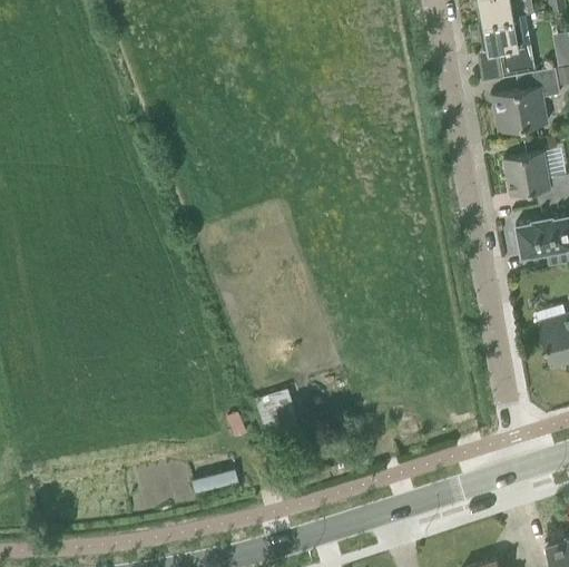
[(519,18),(514,0),(474,0),(480,25),(519,18)]
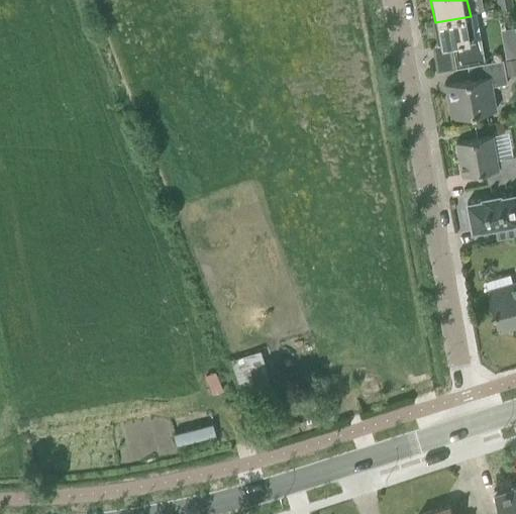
[(513,8),(511,0),(497,0),(500,11),(513,8)]
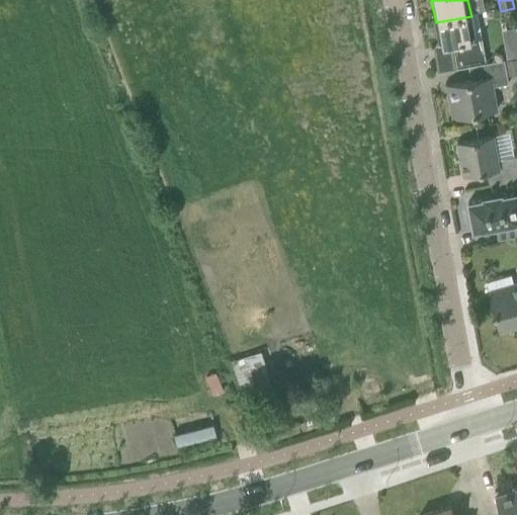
[(479,14),(471,16),(436,22),(440,50),(453,47),(454,56),(484,50),(479,14)]
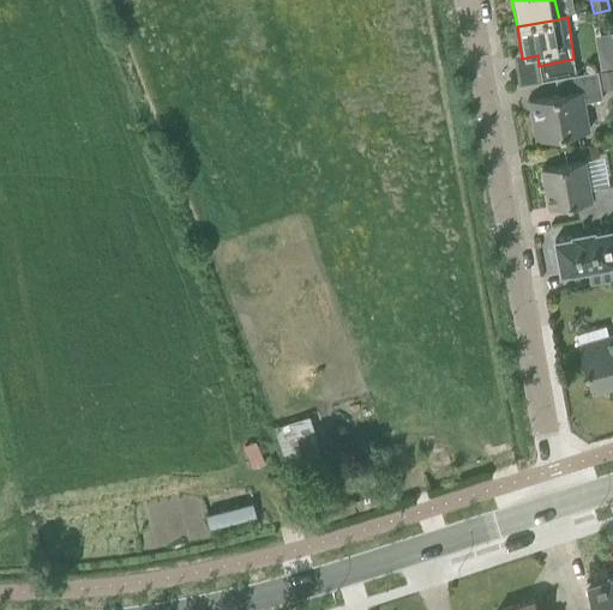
[(612,53),(599,56),(601,72),(612,70),(612,53)]
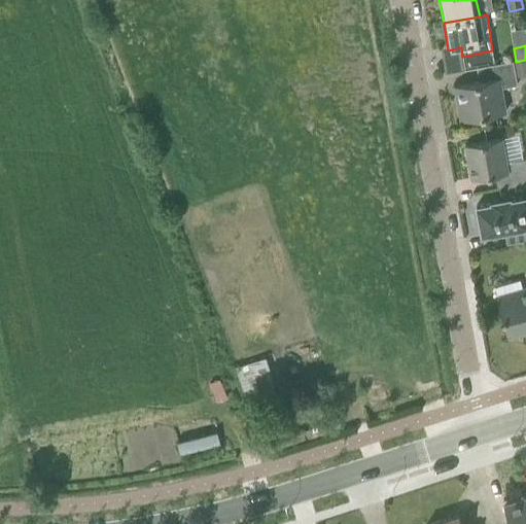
[(495,67),(492,50),(462,57),(464,73),(477,70),(495,67)]
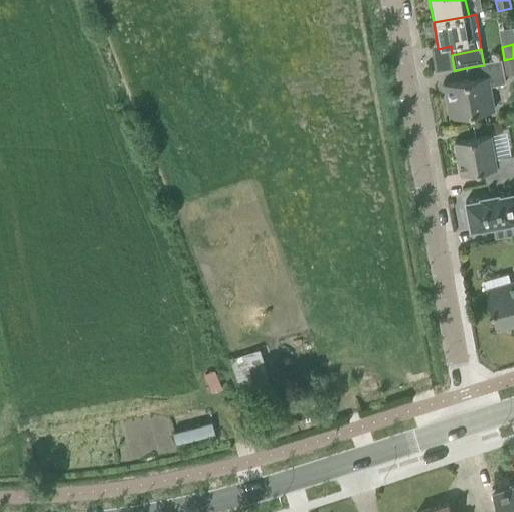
[(501,62),(484,65),(466,68),(469,82),(445,87),(451,121),(494,113),(490,90),(505,87),(501,62)]
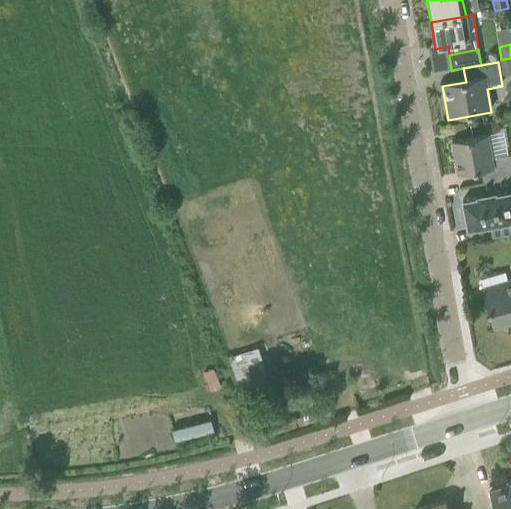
[(510,158),(493,162),(489,139),(489,137),(453,143),(459,177),(482,173),(485,186),(510,181),(510,158)]
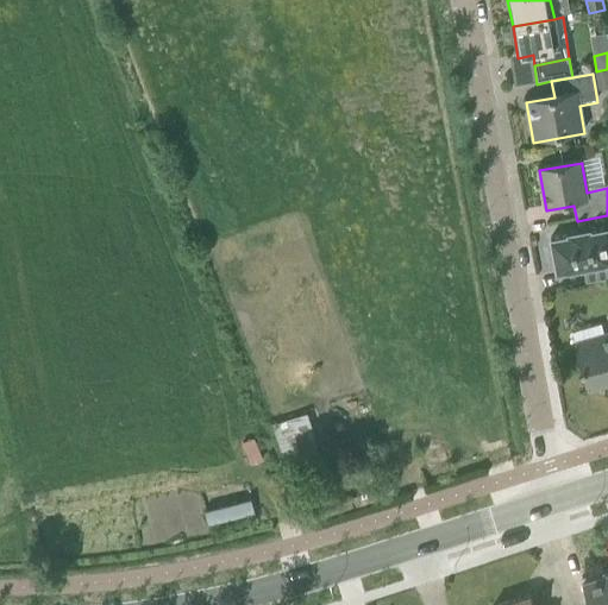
[(607,231),(590,234),(589,232),(569,237),(569,238),(551,241),(553,253),(549,253),(551,264),(556,263),(557,273),(584,269),(588,284),(607,281),(607,231)]
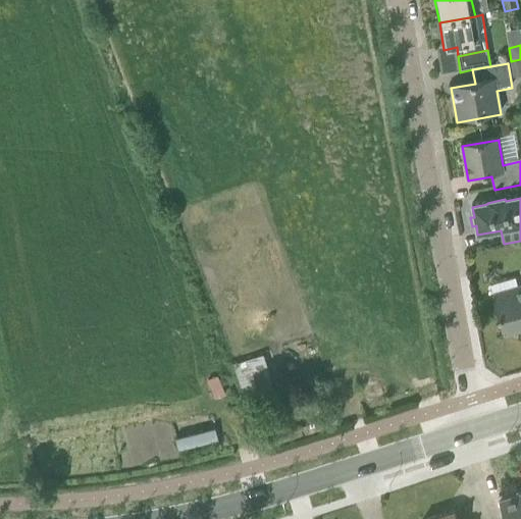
[(520,288),(492,297),(504,338),(520,331),(520,288)]
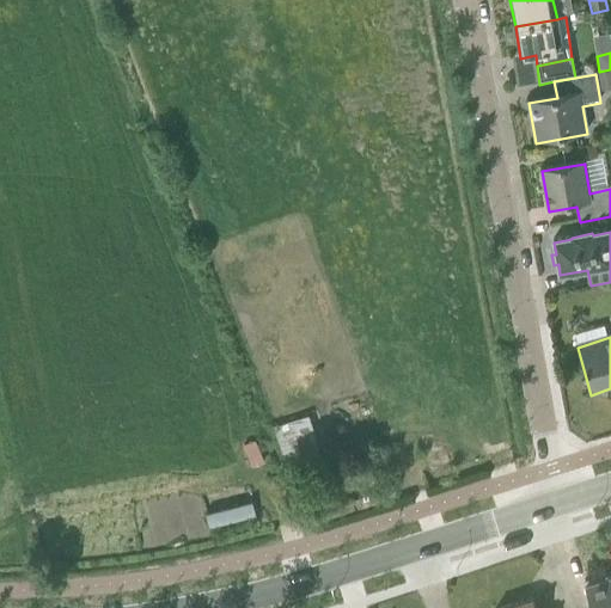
[(288,438),(298,468),(318,461),(309,433),(288,438)]
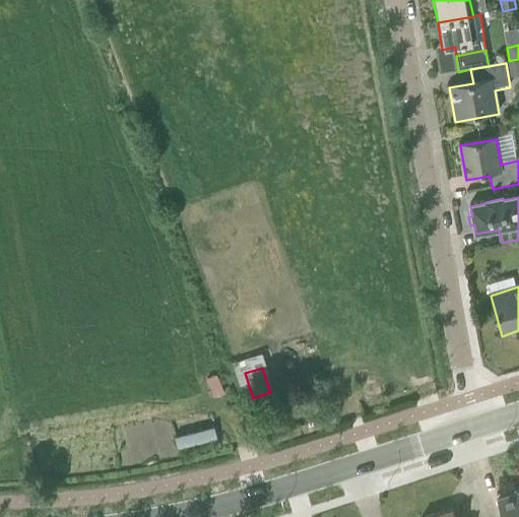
[(215,428),(173,438),(176,452),(218,442),(215,428)]
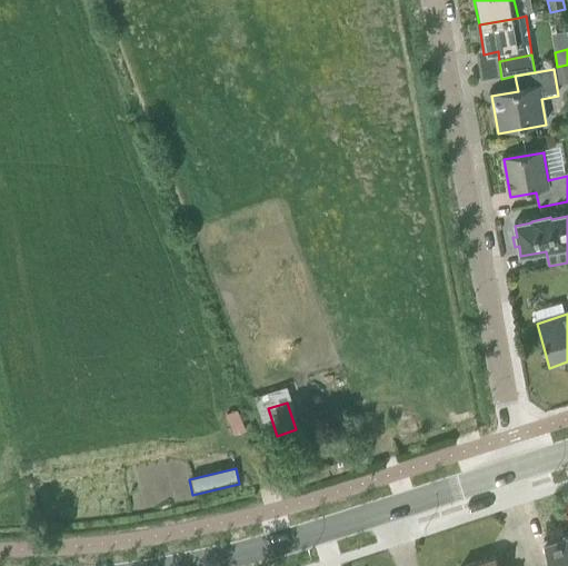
[(546,544),(544,545),(550,565),(567,565),(567,539),(566,535),(551,540),(552,545),(547,547),(546,544)]
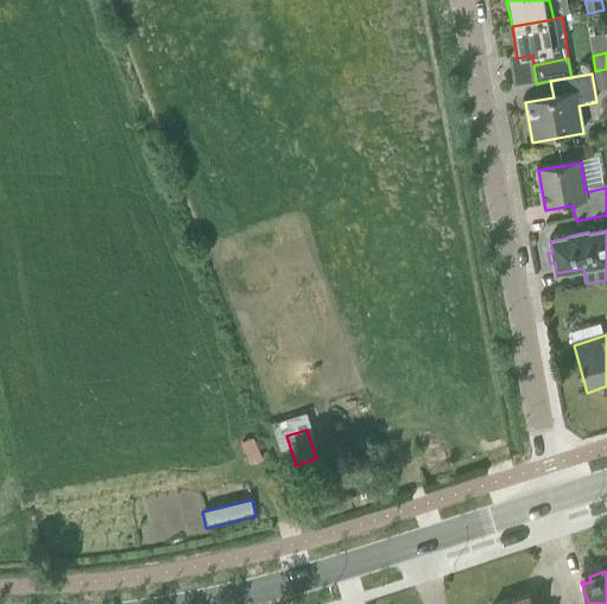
All buildings are outlined.
